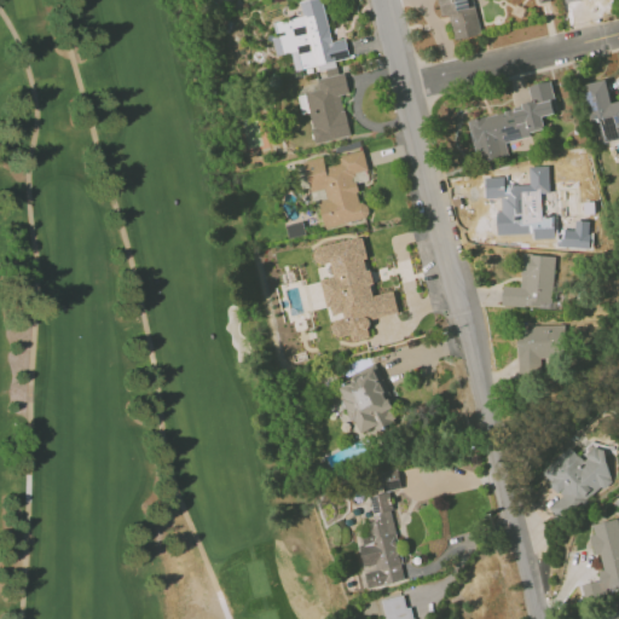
[(350,136),(342,94),(348,93),(345,73),(337,74),(335,61),(348,58),(346,39),(330,41),(322,0),(305,0),(299,1),(302,17),(276,22),(277,35),(272,35),(276,56),(291,52),(294,70),(322,65),(324,76),(317,79),(319,91),(306,93),(314,143),(350,136)]
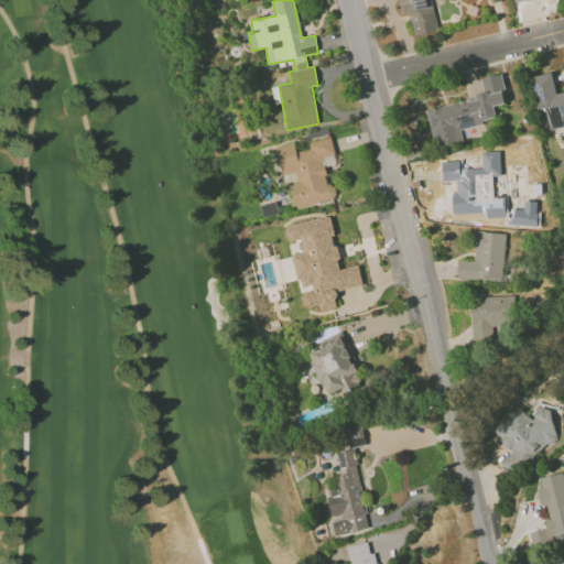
[(440,31),(431,0),(400,0),(404,14),(409,13),(415,36),(440,31)]
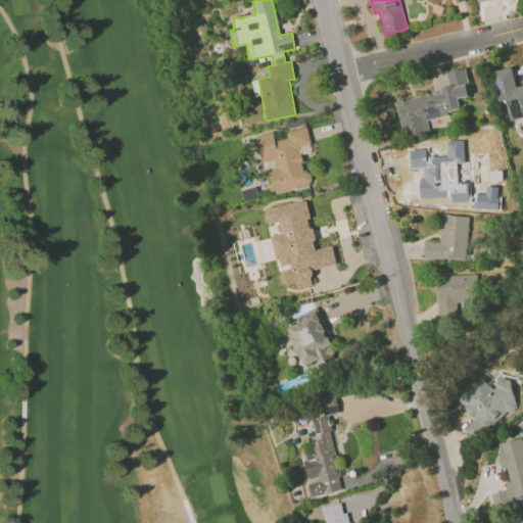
[(493,70),(500,103),(507,102),(511,120),(522,117),(522,109),(522,107),(522,106),(522,85),(516,87),(513,67),(493,70)]
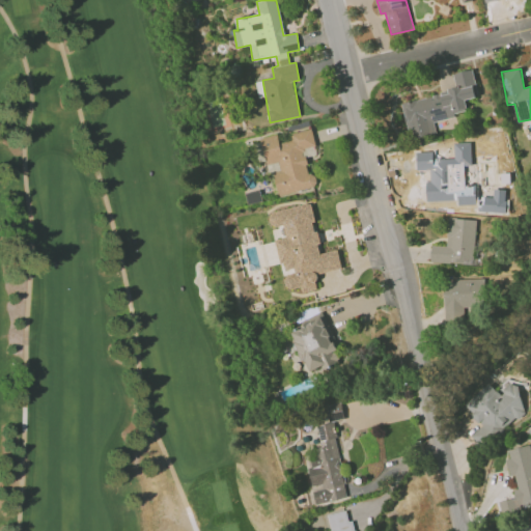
[(402,102),(410,139),(437,133),(434,119),(469,112),(466,100),(478,98),(472,70),(454,74),(457,90),(402,102)]
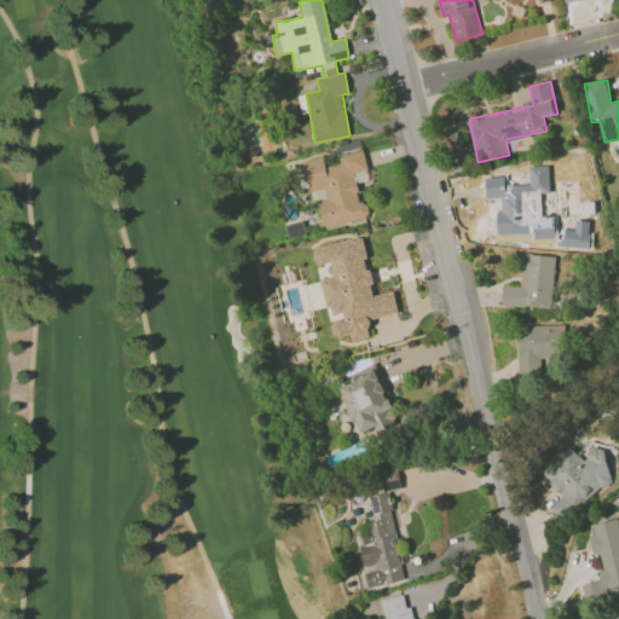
[(328,226),(370,219),(366,202),(360,203),(357,181),(365,180),(364,172),(368,172),(365,152),(324,161),(323,157),(304,160),(310,192),(320,190),(328,226)]
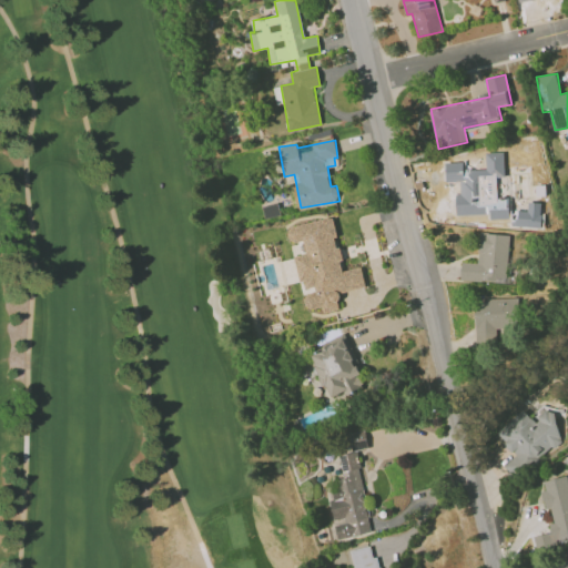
[(456,215),(501,214),(501,198),(490,198),(489,176),(505,176),(504,152),(486,153),(486,170),(463,170),(463,196),(455,196),(456,215)]
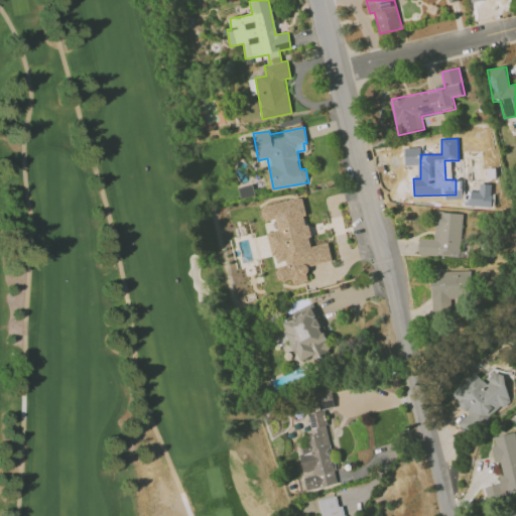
[(311,246),(303,198),(264,205),(267,221),(276,219),(278,231),(269,232),(275,265),(277,265),(280,281),(293,278),(294,283),(309,281),(306,265),(332,261),(329,243),(311,246)]
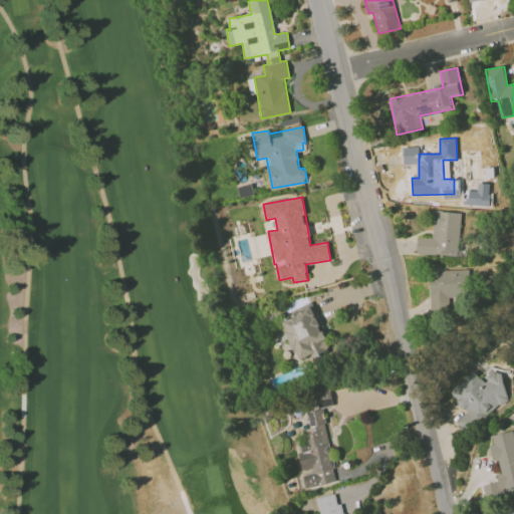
[(460,212),(434,211),(433,238),(418,238),(417,253),(459,255),(460,212)]
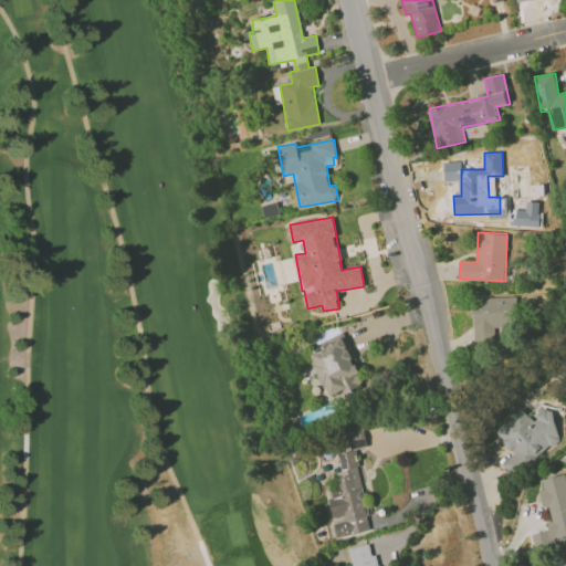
[(474,345),(494,344),(494,329),(516,328),(515,296),(472,299),(474,345)]
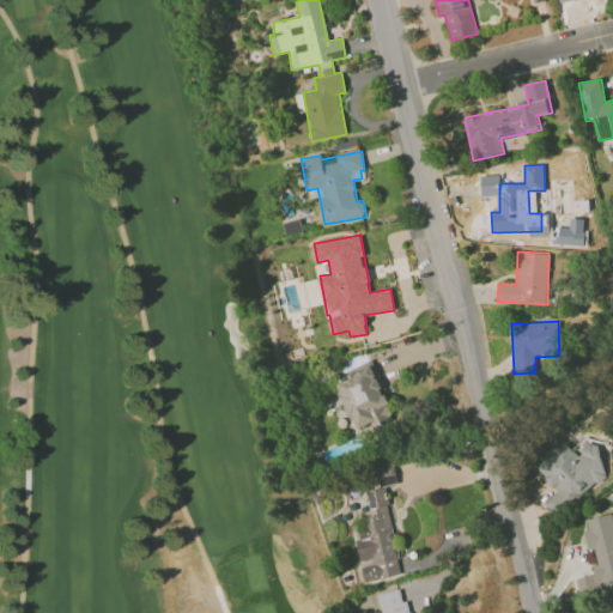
[(371,363),(334,378),(354,430),(371,423),(374,426),(394,418),(371,363)]
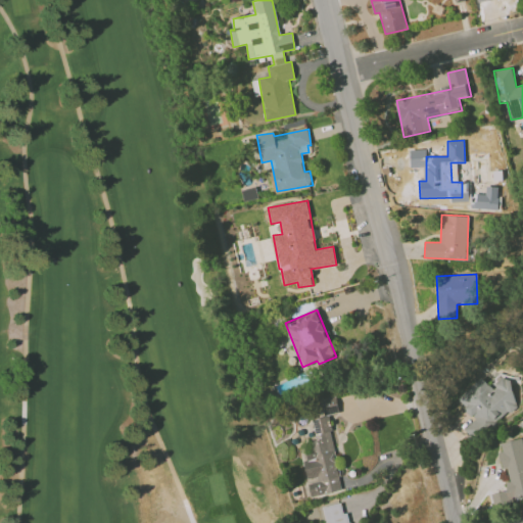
[(500,377),(488,386),(479,376),(456,398),(475,419),(464,429),(475,441),(520,400),(500,377)]
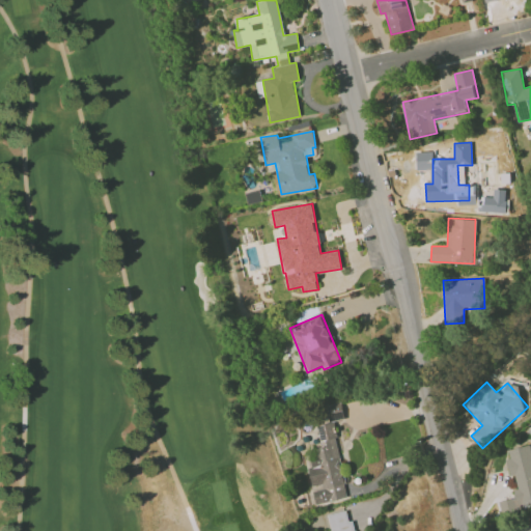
[(344,418),(341,402),(323,406),(327,422),(344,418)]
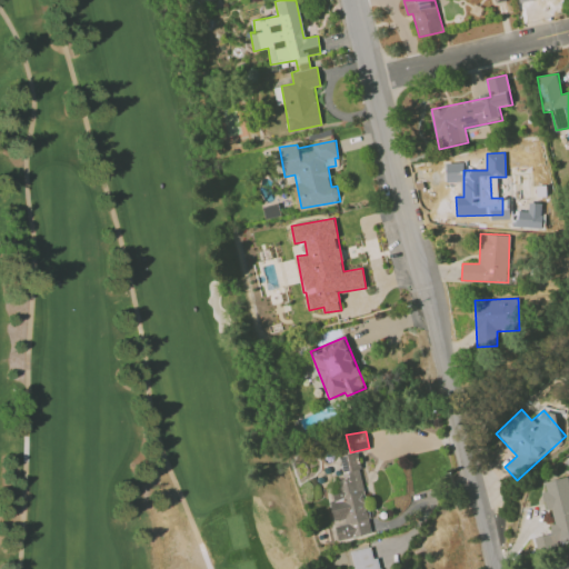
[(371,533),(357,452),(340,456),(343,478),(339,479),(340,490),(328,492),(333,523),(335,523),(337,540),(371,533)]
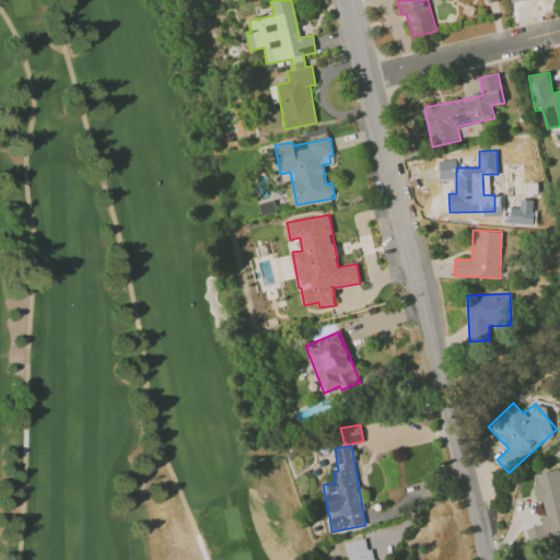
[(559,535),(559,469),(536,474),(538,483),(534,485),(537,502),(543,501),(546,515),(541,516),(543,525),(527,528),(531,541),(559,535)]
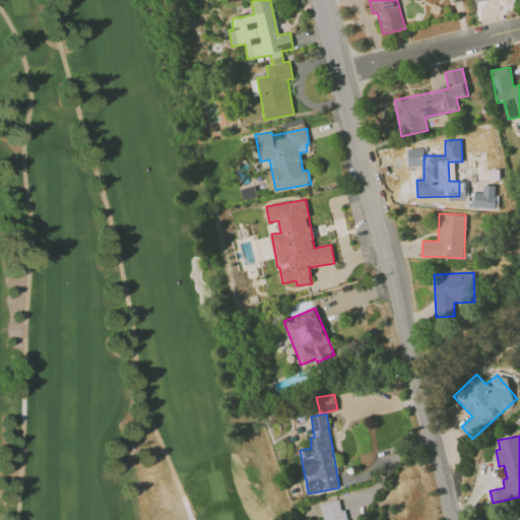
[(324,519),(348,519),(346,508),(341,510),(338,500),(321,504),(324,519)]
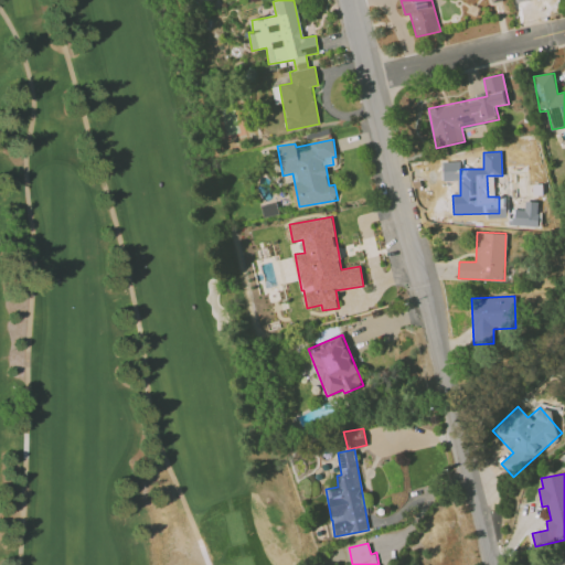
[(564,564),(564,548),(552,554),(555,564),(550,564),(564,564)]
